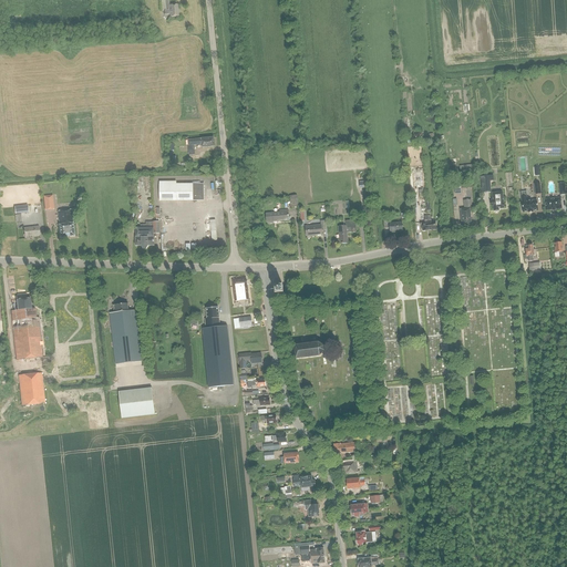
[(169,18),(178,18),(177,6),(168,7),(168,1),(161,2),(162,12),(164,11),(164,16),(169,16),(169,18)]
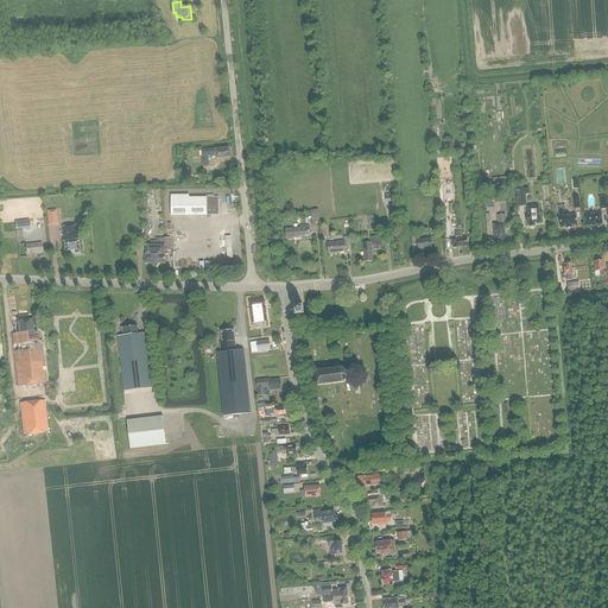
[(201,150),(202,157),(216,156),(216,159),(230,157),(229,147),(201,150)]
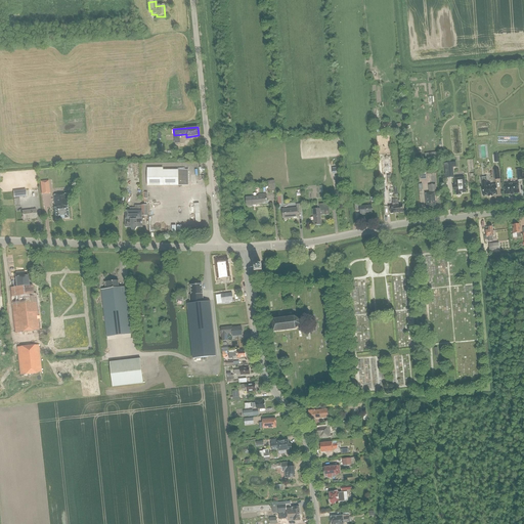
[(452,167),(455,167),(455,163),(444,164),(444,168),(446,168),(446,177),(452,177),(452,167)]
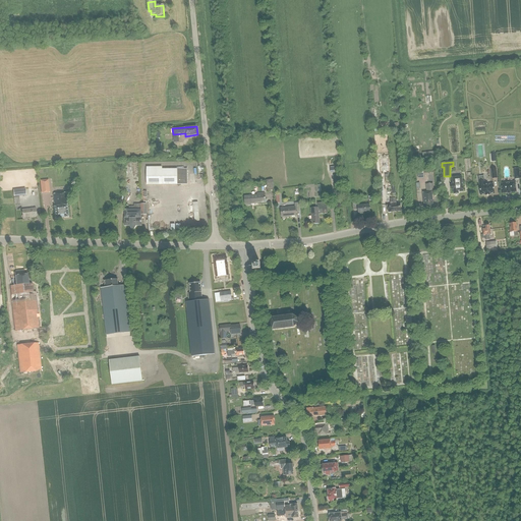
[(147,170),(147,185),(187,184),(187,169),(162,169),(147,170)]
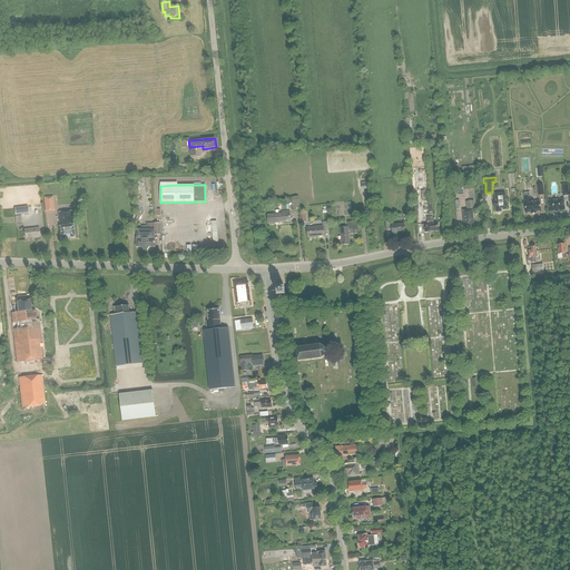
[(367,215),(374,214),(372,192),(364,192),(367,215)]
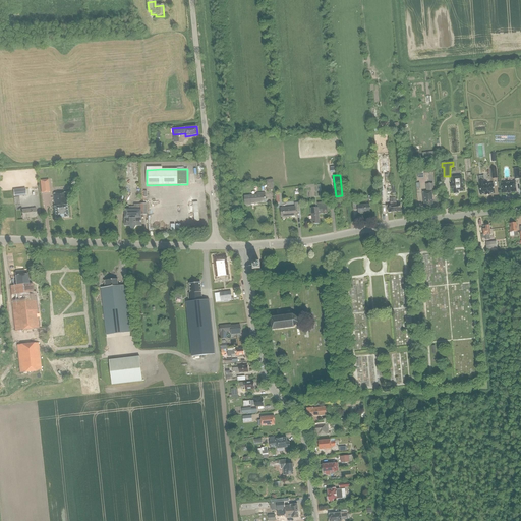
[(453,185),(452,185),(452,190),(453,190),(454,194),(455,195),(457,195),(458,193),(458,192),(463,191),(463,187),(463,184),(462,184),(462,177),(452,178),(453,185)]
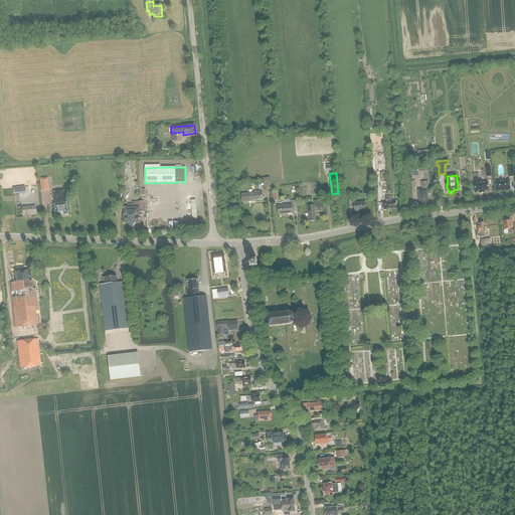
[(270,178),(263,178),(264,189),(271,188),(270,178)]
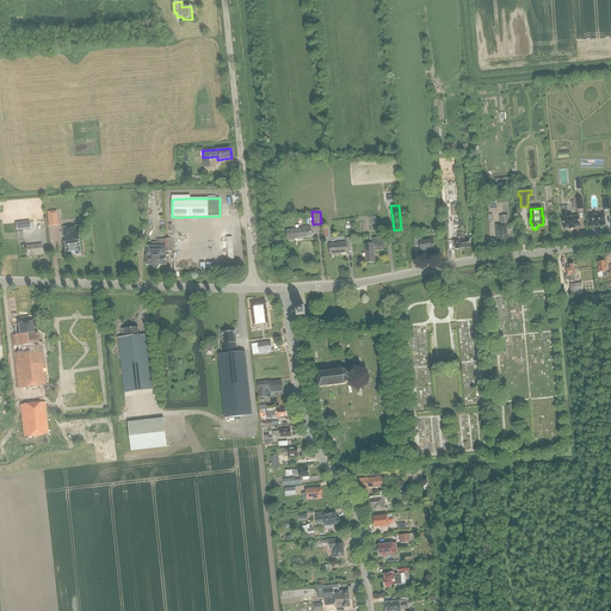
[(568,217),(567,213),(561,213),(563,229),(569,229),(569,230),(571,229),(574,229),(574,228),(580,228),(579,216),(568,217)]
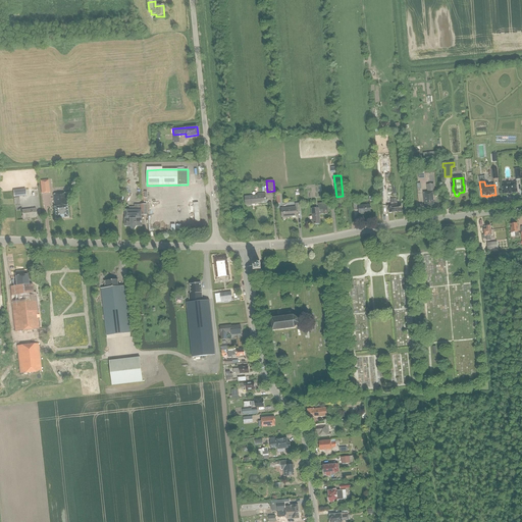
[(511,194),(511,193),(517,193),(516,183),(501,185),(503,194),(508,194),(508,195),(511,194)]
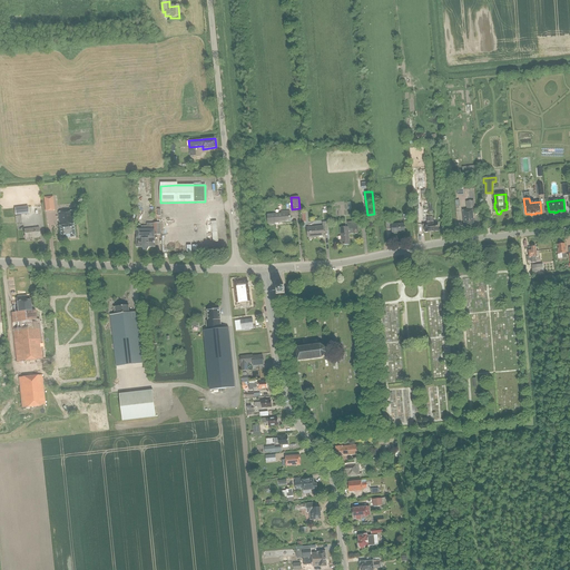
[(53,202),(45,203),(46,212),(55,210),(53,202)]
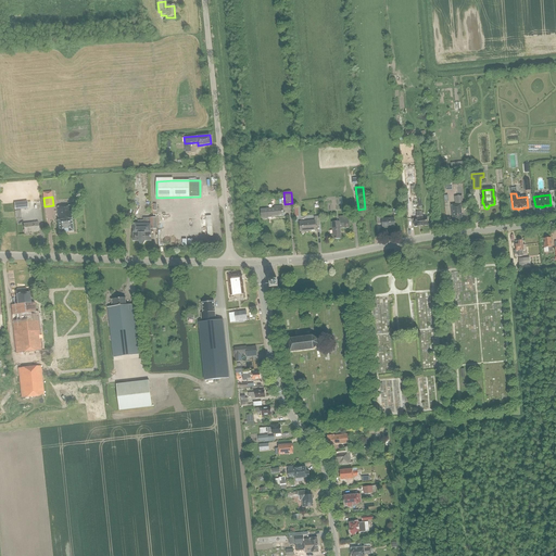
[(463,204),(463,202),(462,197),(456,198),(456,205),(451,205),(453,217),(454,223),(458,222),(458,220),(463,219),(460,205),(463,204)]
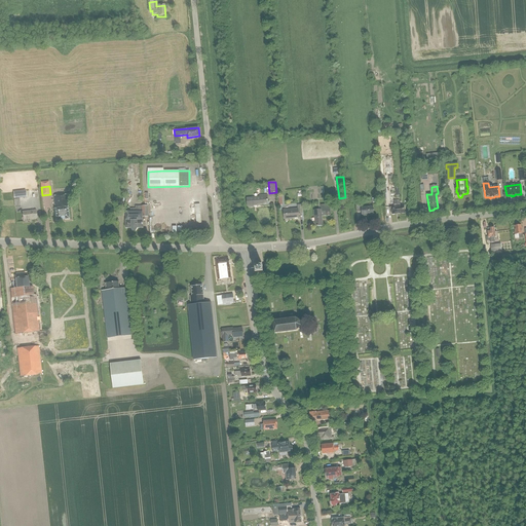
[(26,190),(13,192),(14,199),(27,197),(26,190)]
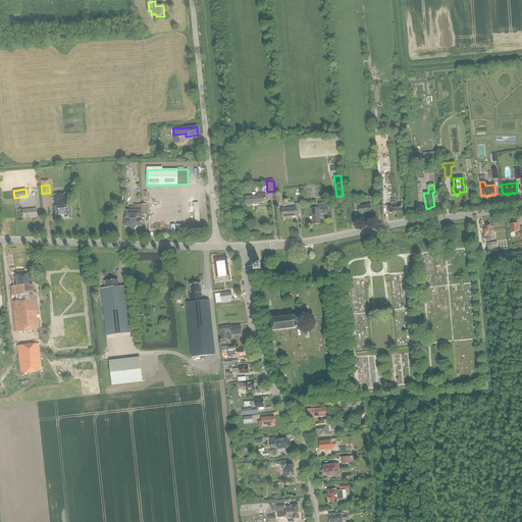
[(54,207),(55,219),(68,217),(67,206),(65,194),(53,195),(54,207)]
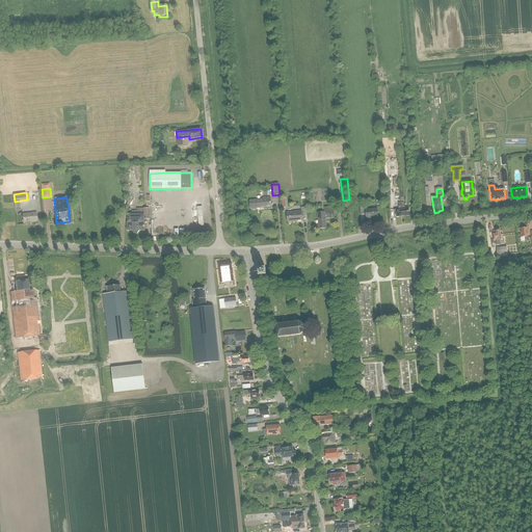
[(250,209),(251,210),(257,210),(257,209),(271,207),(270,197),(262,198),(263,200),(249,201),(250,209)]
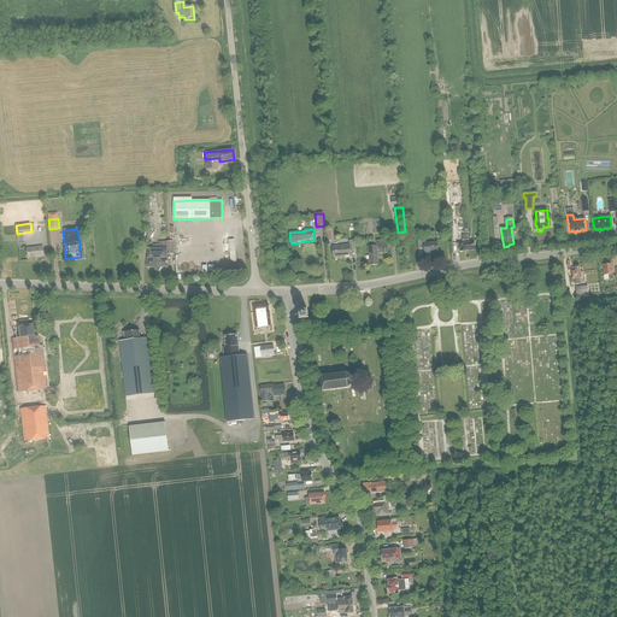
[(468,235),(465,235),(466,251),(475,250),(474,241),(470,241),(469,239),(468,235)]
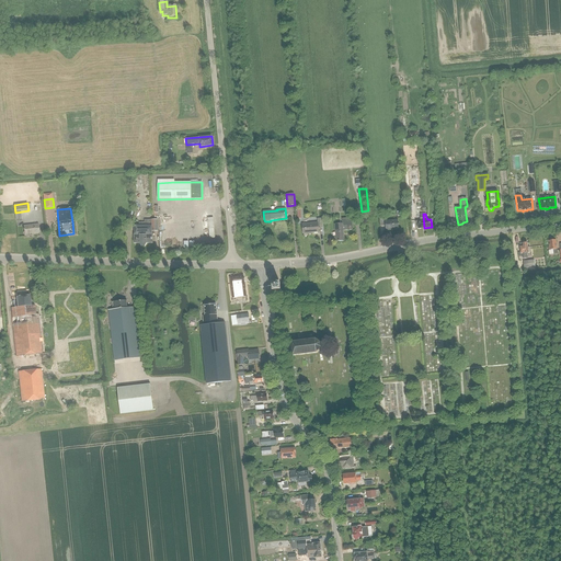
[(301,225),(302,233),(319,232),(318,228),(322,228),(321,218),(317,219),(318,222),(301,225)]
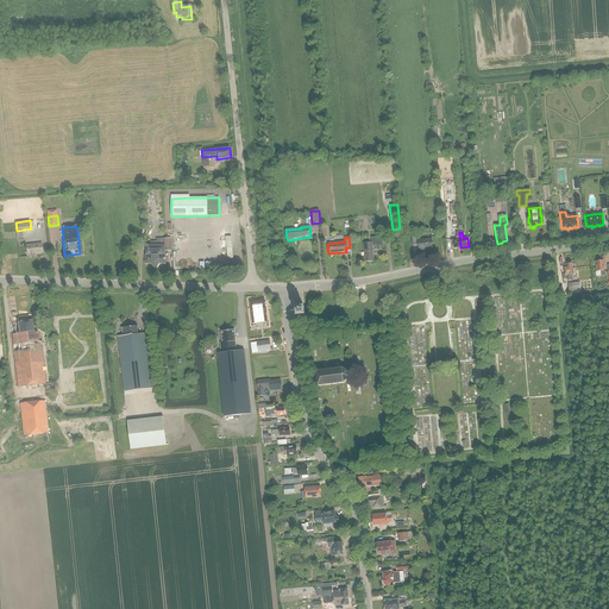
[(363,257),(364,262),(374,262),(372,251),(383,250),(382,237),(371,238),(371,243),(363,244),(364,257),(363,257)]
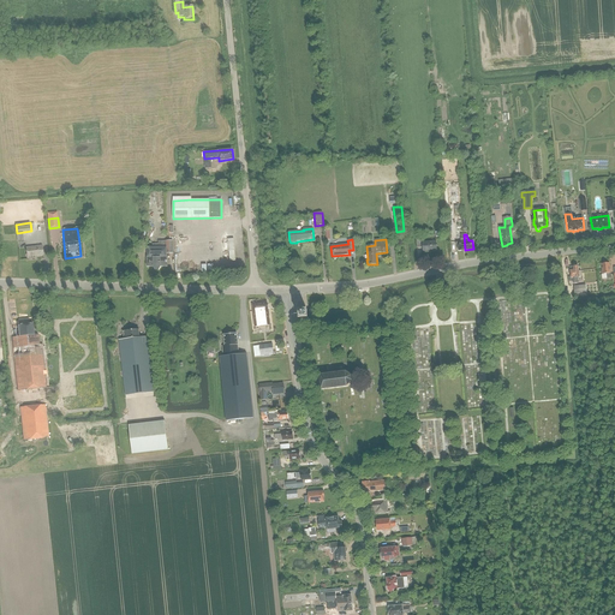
[(422,248),(423,254),(429,252),(429,251),(437,251),(436,242),(424,243),(424,239),(416,240),(417,248),(422,248)]
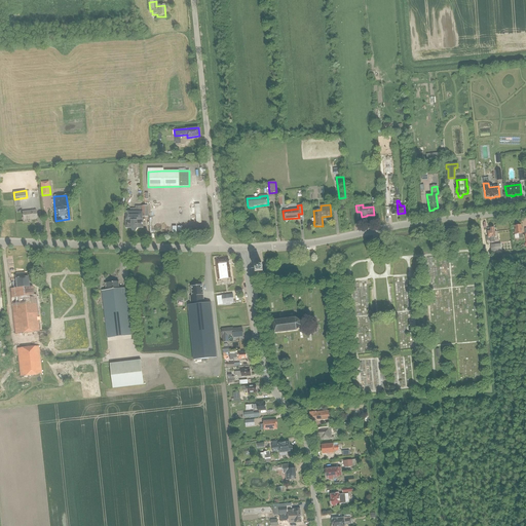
[(148,217),(147,207),(142,207),(136,207),(136,209),(130,210),(130,212),(125,212),(126,221),(125,221),(125,228),(132,228),(133,231),(136,231),(138,228),(143,228),(143,220),(143,217),(148,217)]
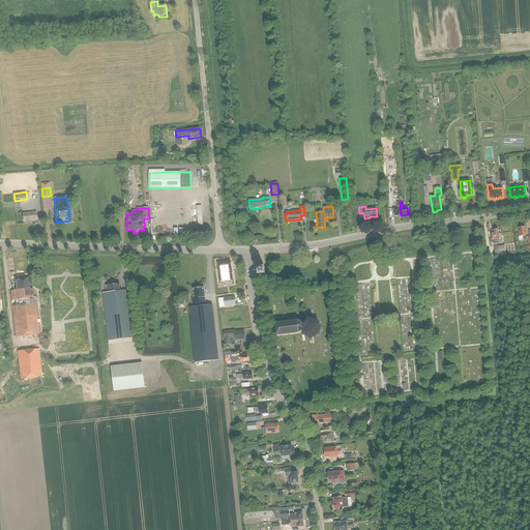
[(36,212),(22,214),(23,222),(37,219),(36,212)]
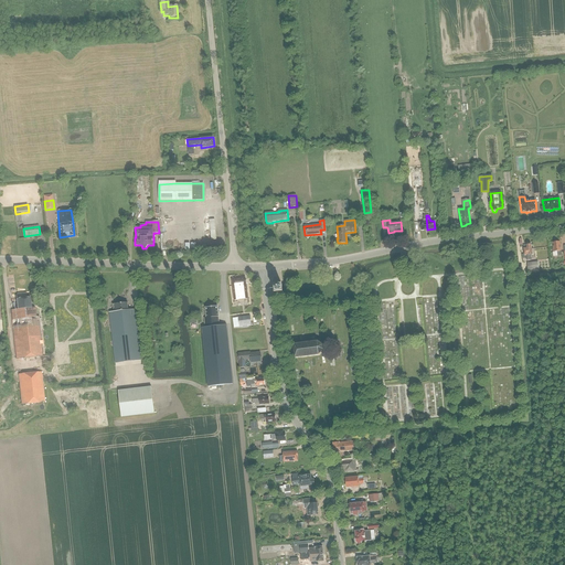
[(557,256),(562,256),(561,248),(560,248),(560,242),(553,243),(554,252),(557,252),(557,256)]
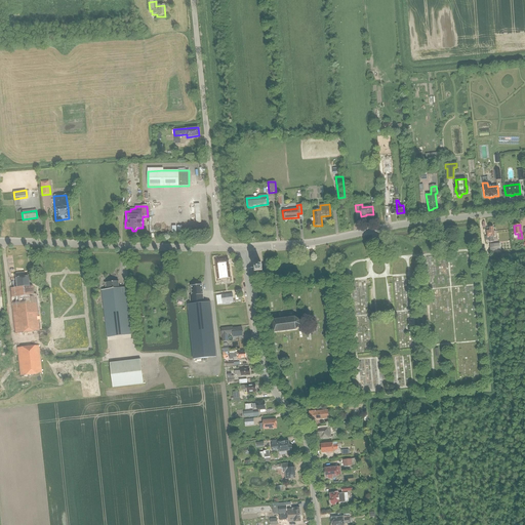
[(493,237),(496,237),(495,232),(493,232),(493,228),(486,229),(486,230),(487,234),(487,235),(487,236),(485,237),(486,240),(488,241),(489,241),(489,243),(493,242),(493,237)]
